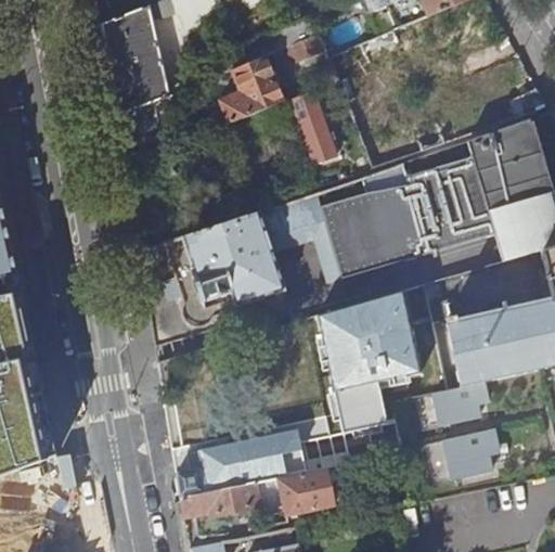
[(118,116),(154,102),(195,85),(183,34),(199,26),(255,0),(160,0),(103,23),(110,61),(118,116)]
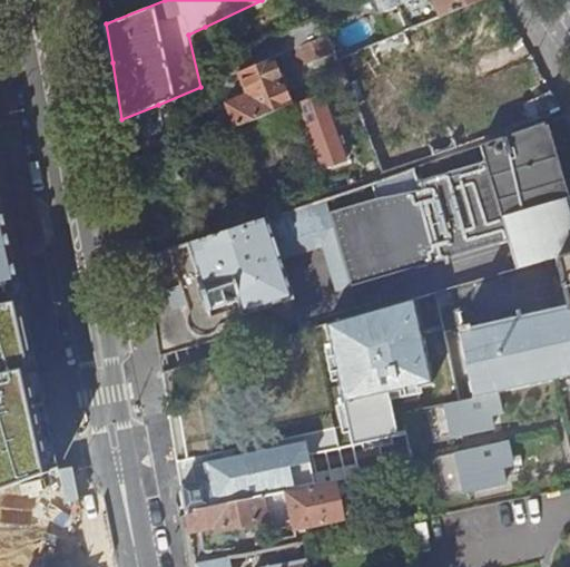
[(389,8),(408,0),(373,0),(379,12),(389,8)]
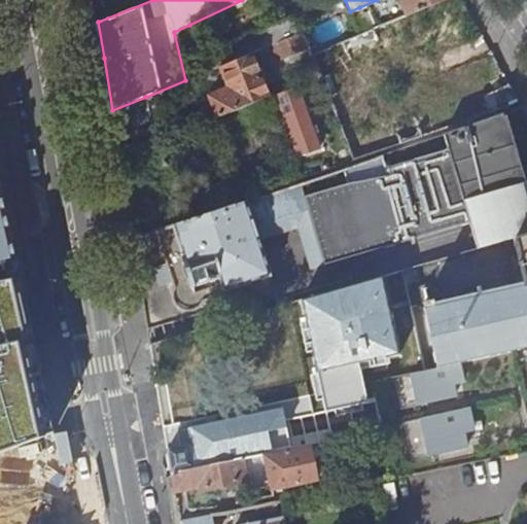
[(390,0),(397,18),(406,14),(399,0),(390,0)]
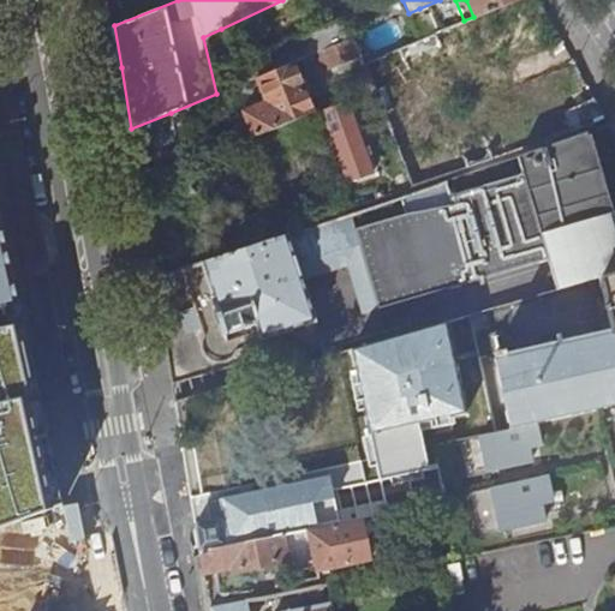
[(466,0),(473,17),(513,0),(466,0)]
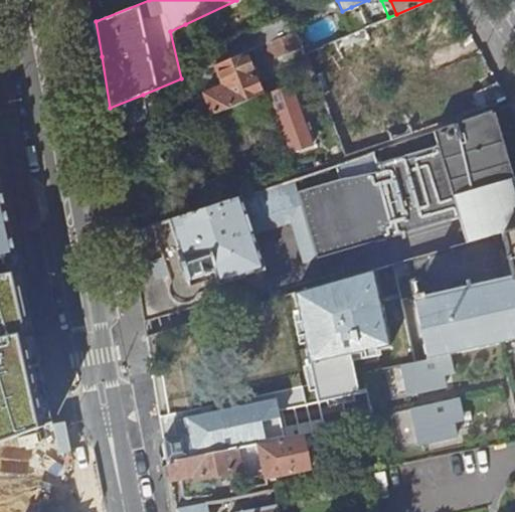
[(359,25),(351,7),(342,11),(319,21),(327,39),(359,25)]
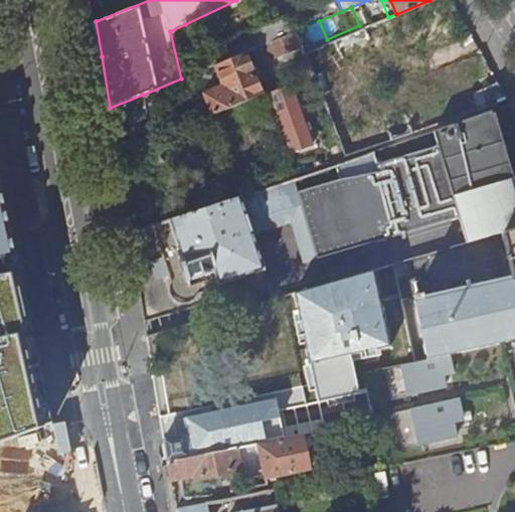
[(290,14),(192,56),(198,71),(215,64),(246,51),(267,43),(296,31),(296,30),(290,14)]
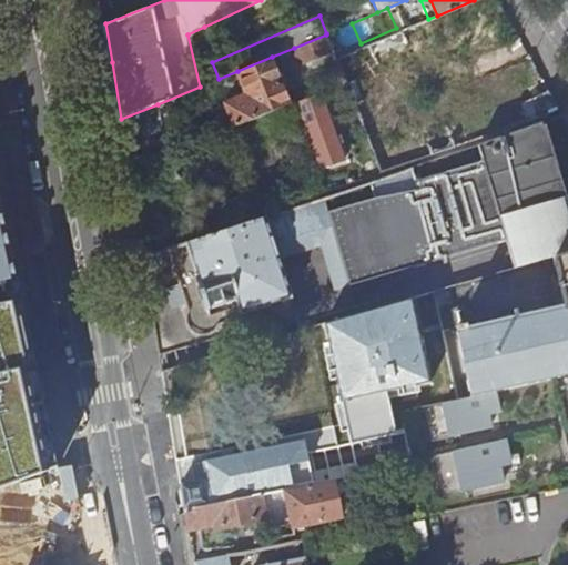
[(435,73),(413,26),(389,36),(366,44),(377,69),(348,80),(356,101),(435,73)]
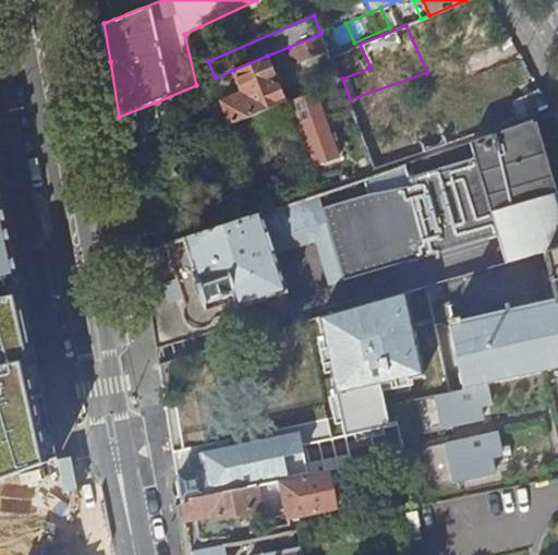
[(296,63),(327,50),(320,34),(289,47),(296,63)]
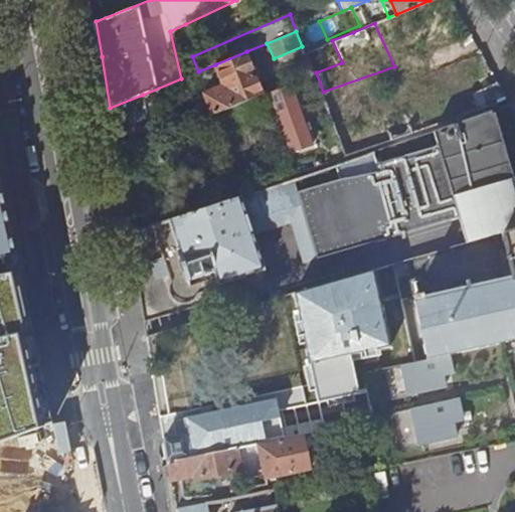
[(212,114),(264,93),(246,51),(215,64),(224,84),(204,94),(212,114)]
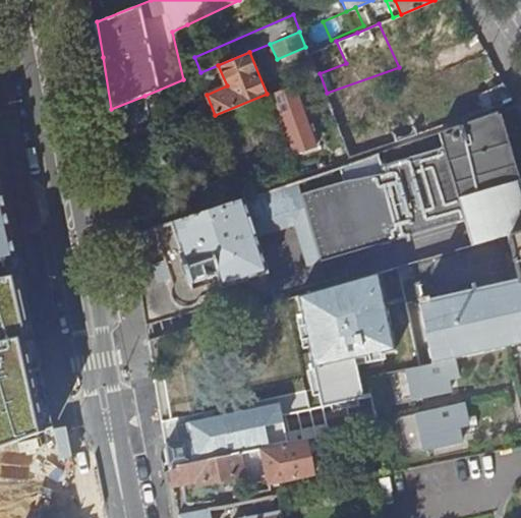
[(443,72),(442,68),(397,84),(406,106),(450,91),(448,85),(451,84),(452,82),(449,72),(446,71),(443,72)]
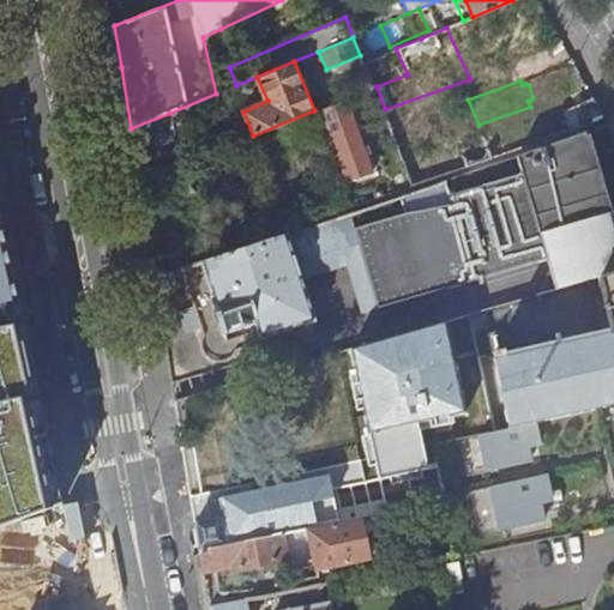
[(603,115),(591,95),(563,108),(570,127),(603,115)]
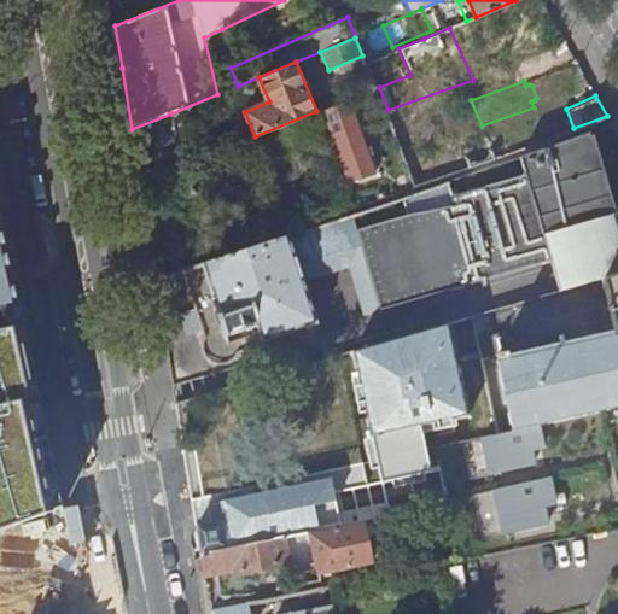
[(470,165),(491,158),(482,126),(471,100),(448,109),(470,165)]
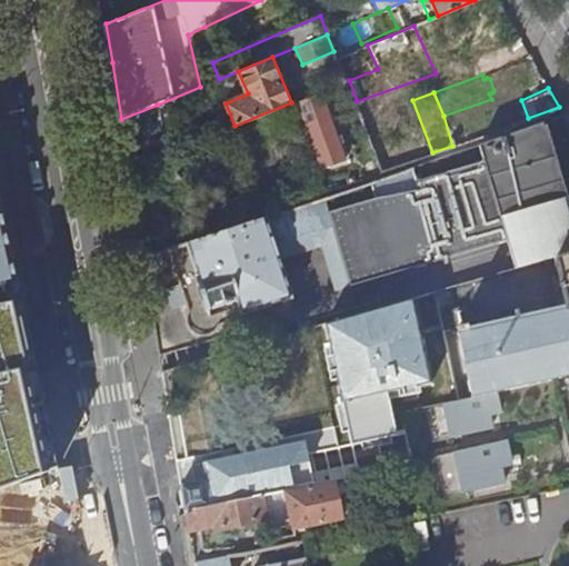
[(336,135),(321,95),(299,101),(313,144),(336,135)]
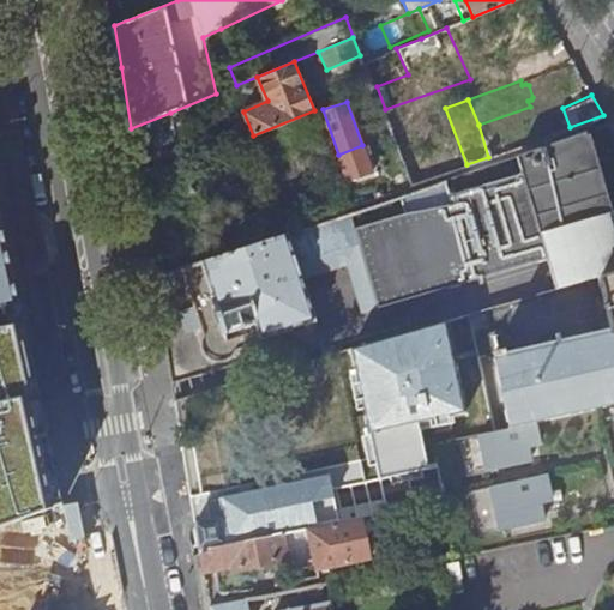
[(133,140),(136,157),(156,153),(158,162),(181,158),(170,113),(131,128),(133,140)]
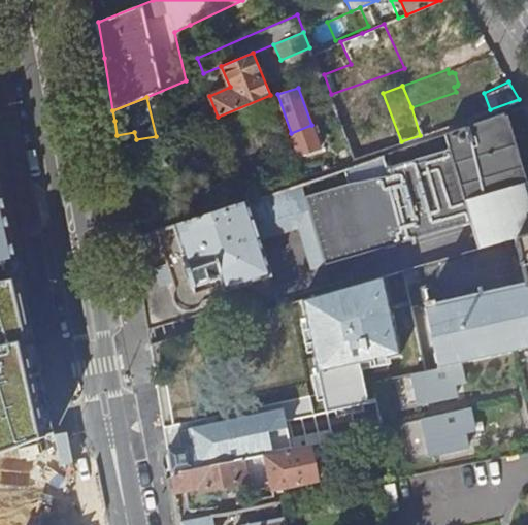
[(527,231),(527,198),(501,111),(442,132),(453,166),(311,210),(301,182),(200,215),(132,234),(141,290),(147,327),(188,315),(190,309),(196,307),(205,298),(225,292),(224,288),(268,273),(257,237),(296,226),(308,268),(468,219),(477,247),(516,235),(527,231)]
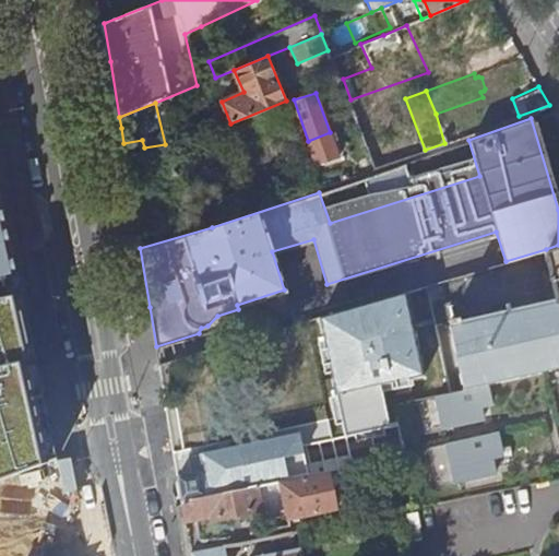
[(180,175),(180,164),(170,165),(170,175),(180,175)]
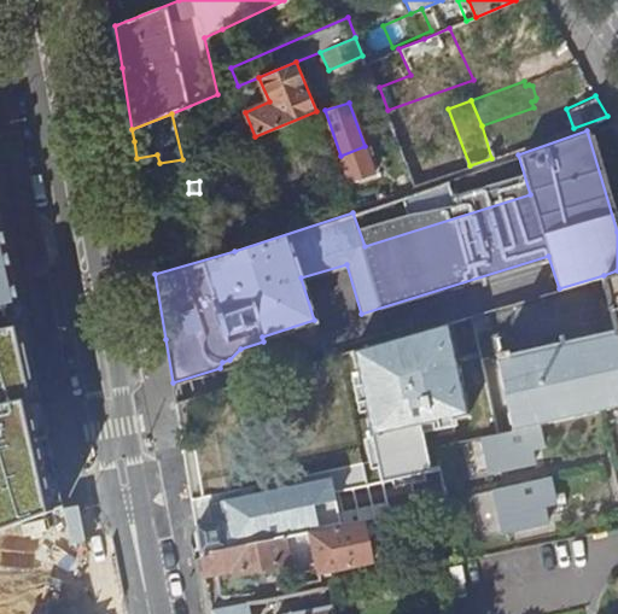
[(0,326),(21,322),(19,315),(11,278),(0,222),(0,326)]
